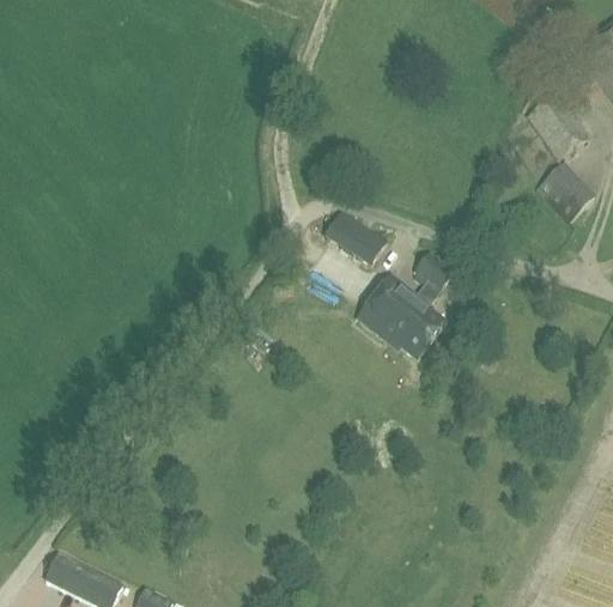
[(557,91),(526,114),(557,161),(590,138),(557,91)]
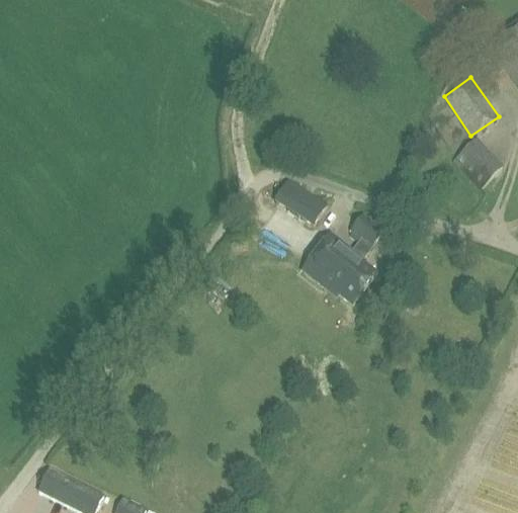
[(504,165),(476,136),(452,158),(479,186),(504,165)]
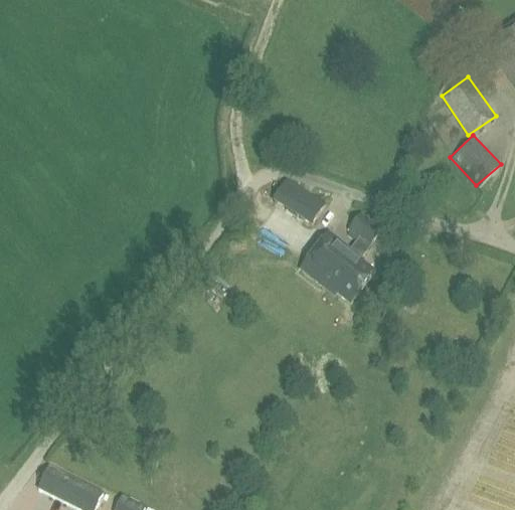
[(324,201),(286,176),(272,198),(310,221),(324,201)]
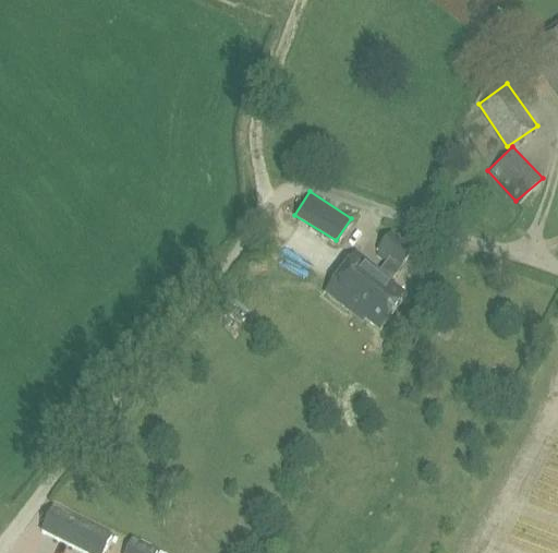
[(389,276),(399,264),(412,247),(389,229),(376,247),(388,255),(378,267),(355,249),(325,289),(361,317),(363,315),(378,326),(405,291),(390,280),(392,278),(389,276)]
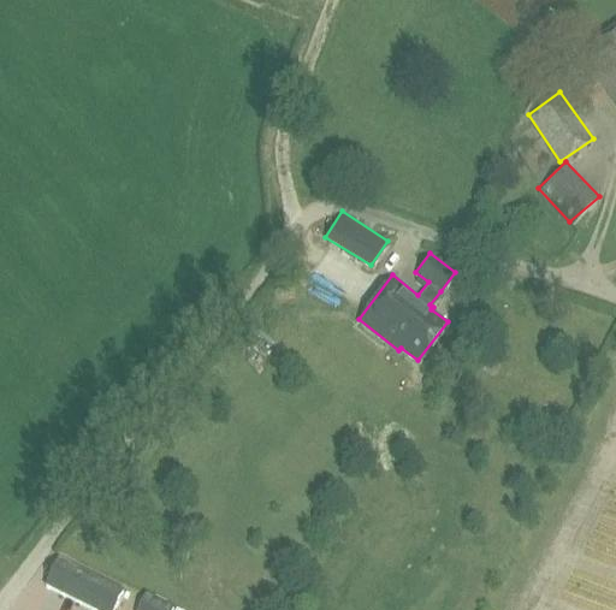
[(112,609),(123,588),(95,575),(58,557),(46,582),(100,609),(112,609)]
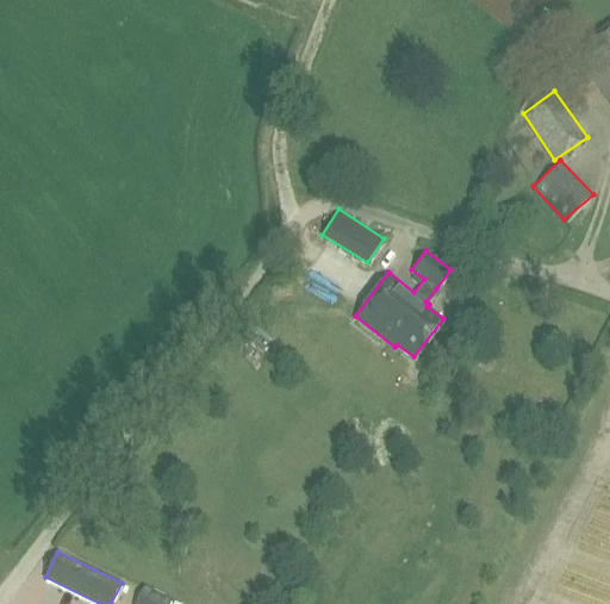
[(132,603),(135,603),(163,603),(168,595),(143,581),(132,603)]
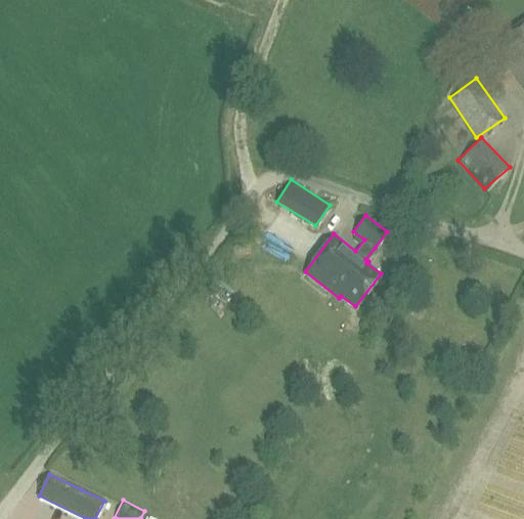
[(170,518),(171,512),(155,509),(151,518),(170,518)]
